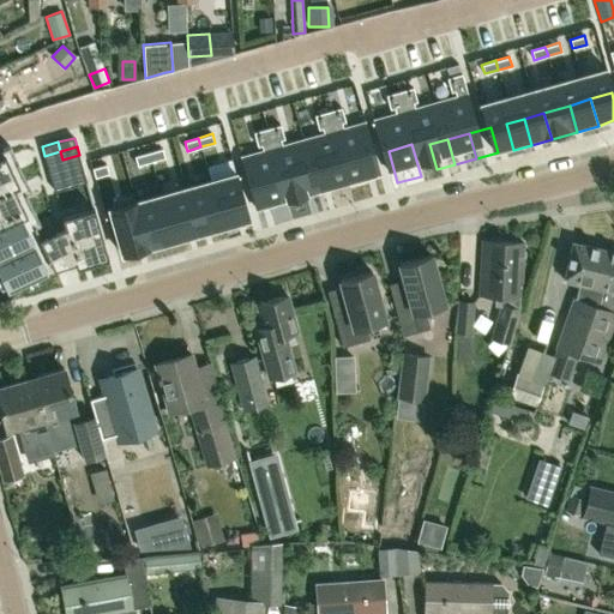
[(162,148),(149,152),(151,161),(164,157),(162,148)]
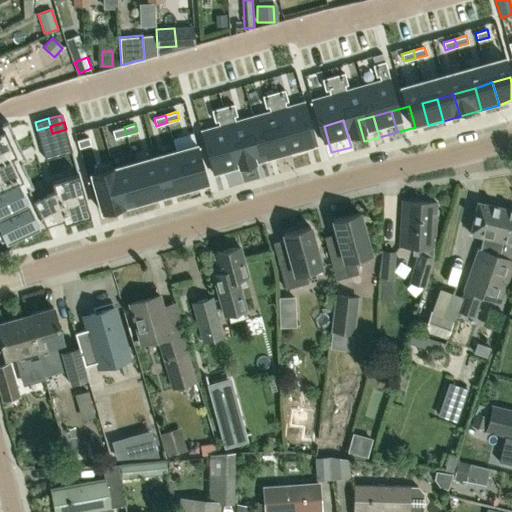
[(52,133),(50,126),(37,130),(39,137),(52,133)]
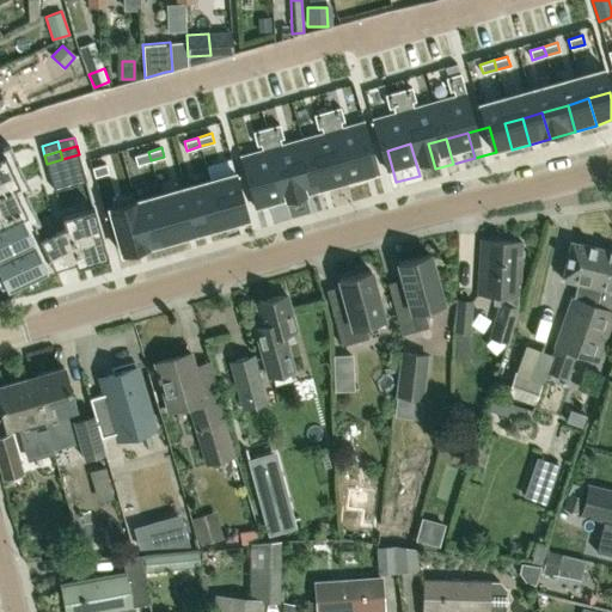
[(387,151),(360,158),(368,190),(396,182),(387,151)]
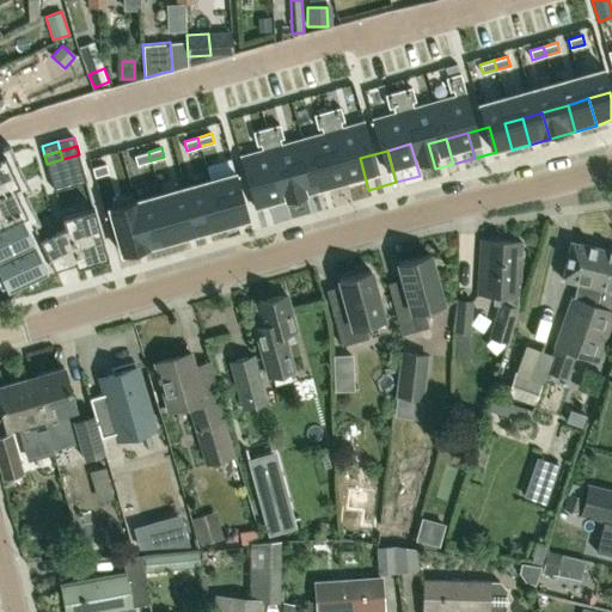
[(151,160),(148,152),(134,155),(136,165),(151,160)]
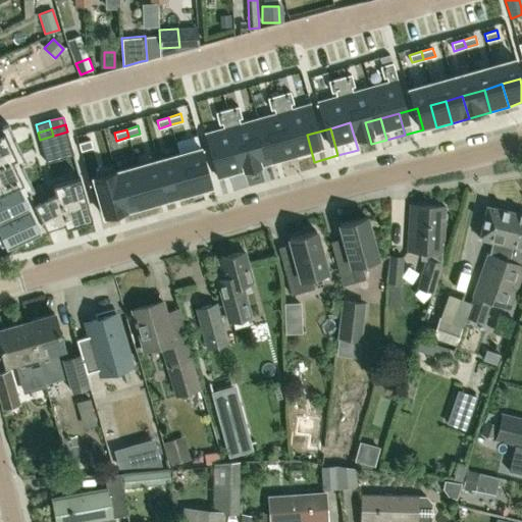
[(69,140),(67,132),(53,136),(56,144),(69,140)]
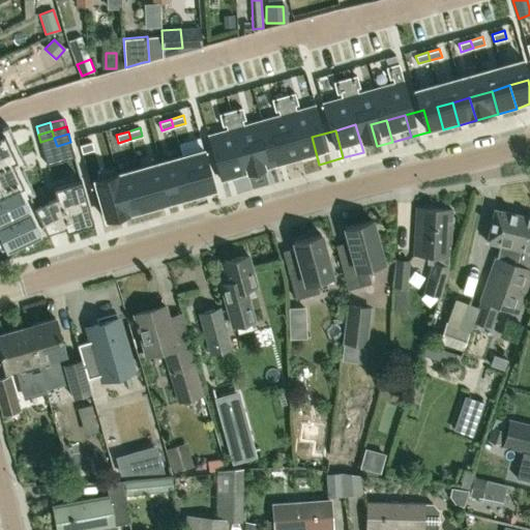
[(312,137),(290,143),(297,171),(319,165),(312,137)]
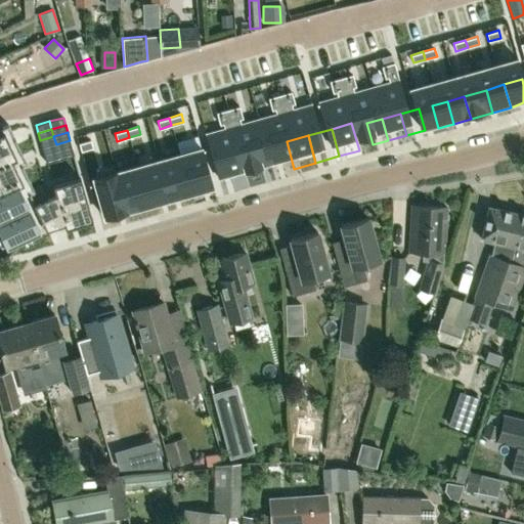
[(56,144),(53,136),(40,140),(42,147),(56,144)]
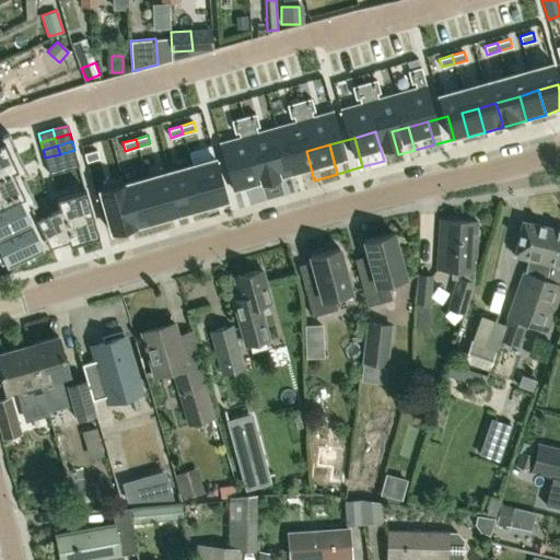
[(77,158),(74,150),(60,154),(62,162),(77,158)]
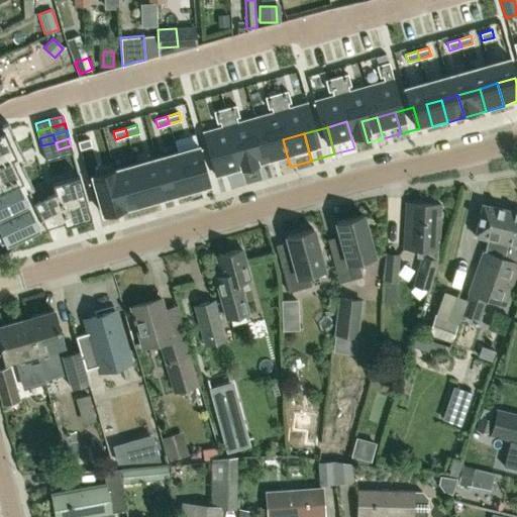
[(92,145),(89,138),(78,141),(80,149),(92,145)]
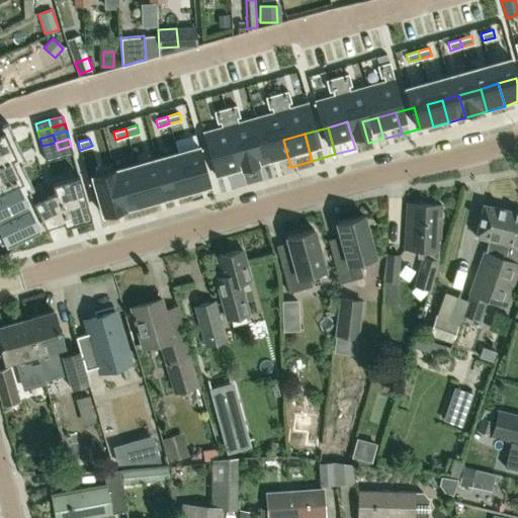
[(283,140),(261,146),(268,173),(290,167),(283,140)]
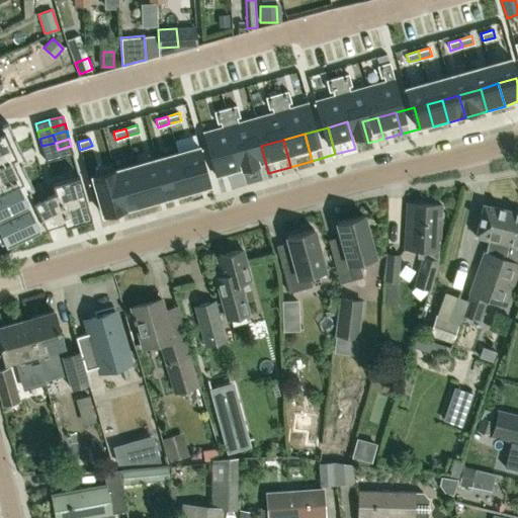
[(58,150),(56,143),(41,146),(44,154),(58,150)]
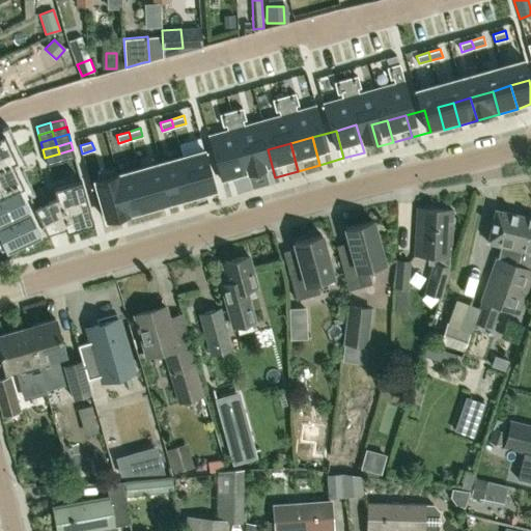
[(250,148),(225,156),(235,189),(260,182),(250,148)]
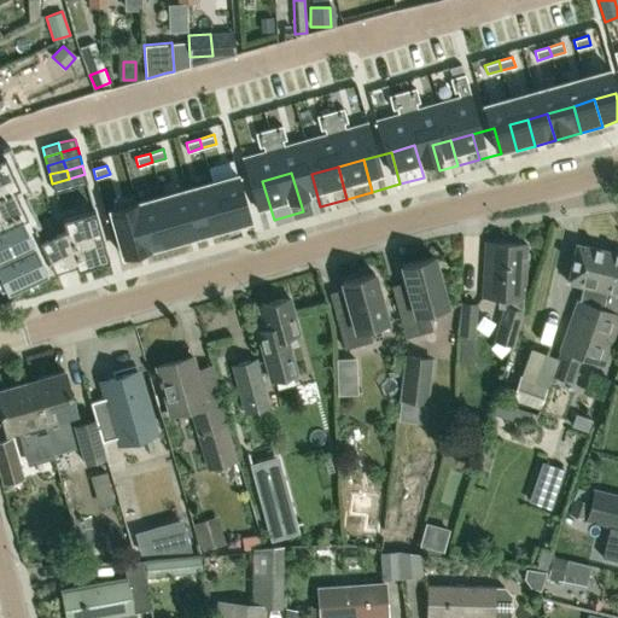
[(87,184),(85,174),(69,179),(71,187),(87,184)]
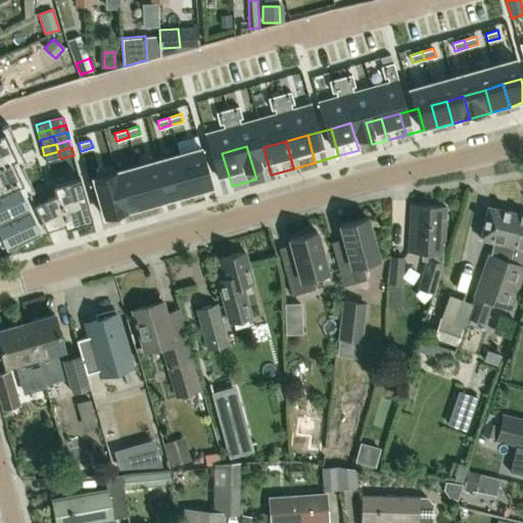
[(60,158),(58,151),(44,155),(46,162),(60,158)]
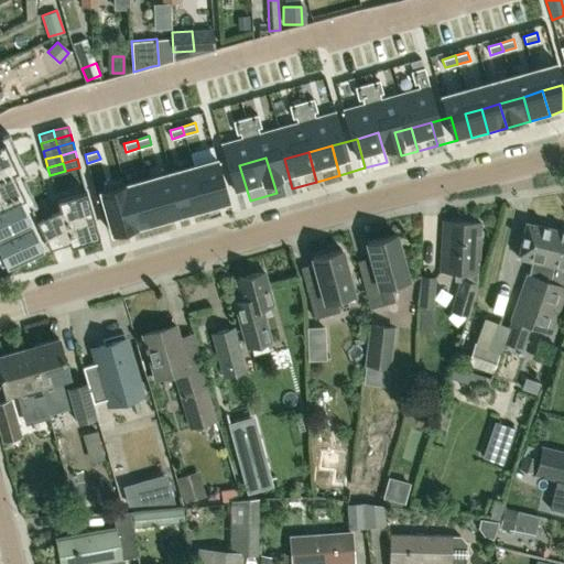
[(239,165),(214,173),(224,208),(250,201),(239,165)]
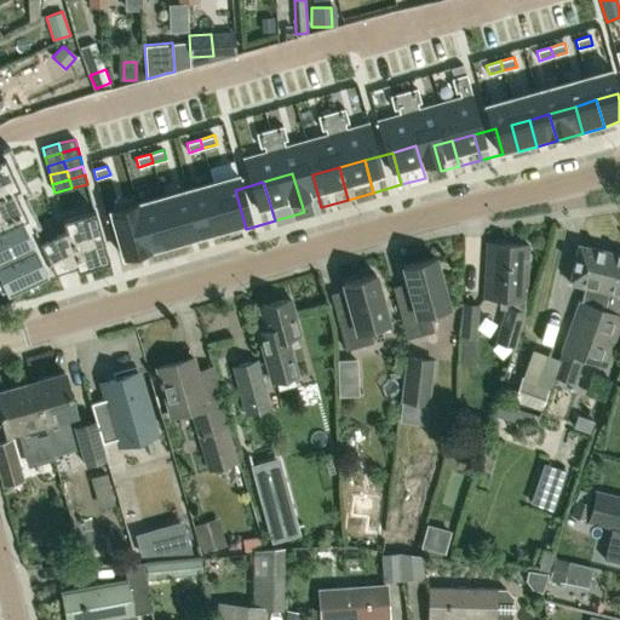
[(235,190),(206,199),(217,237),(246,229),(235,190)]
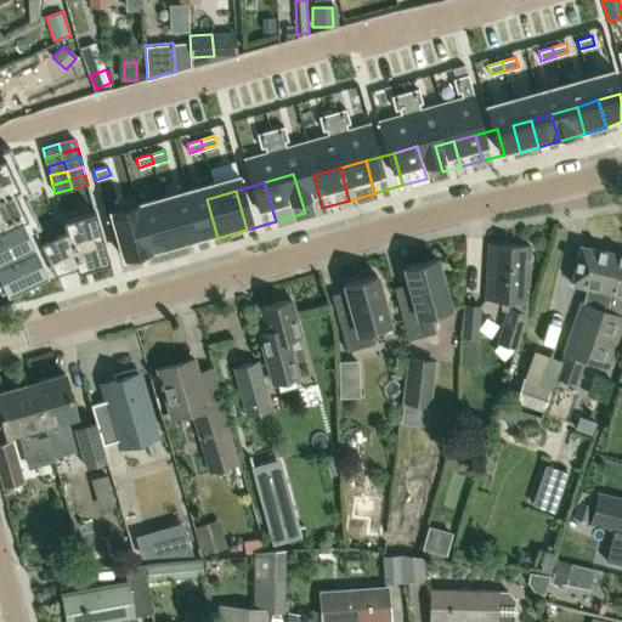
[(207,199),(180,208),(192,246),(218,238),(207,199)]
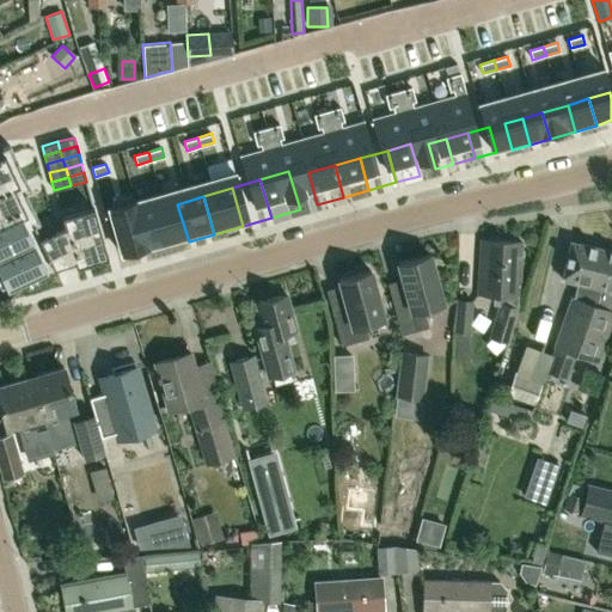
[(14,197),(0,201),(0,240),(8,262),(65,243),(57,226),(41,233),(44,242),(30,246),(14,197)]
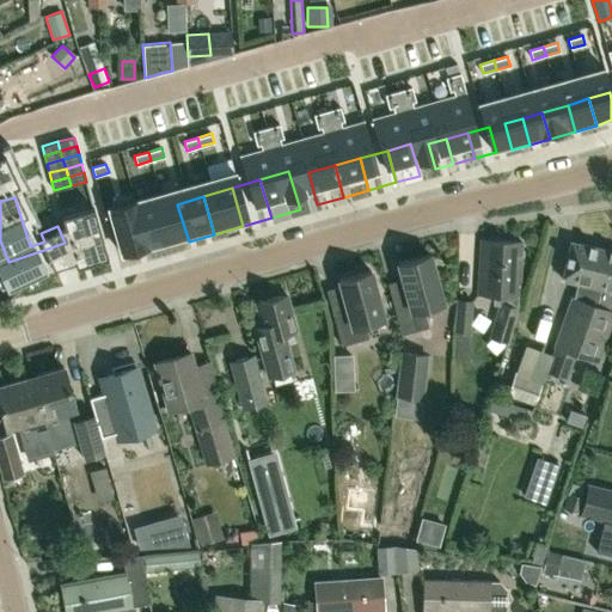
[(177,204),(151,212),(163,250),(189,242),(177,204)]
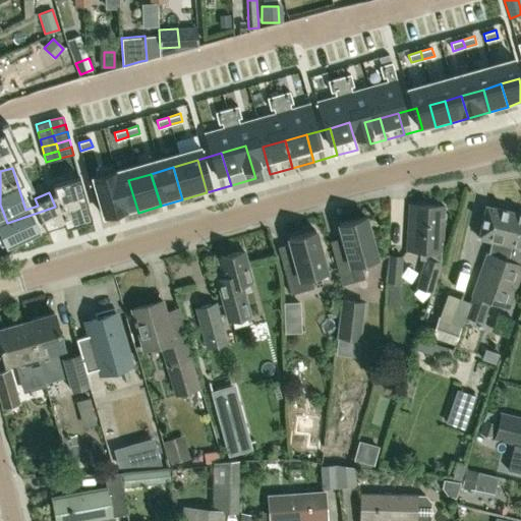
[(442,246),(445,207),(409,205),(407,244),(407,250),(421,251),(420,258),(425,259),(421,276),(417,288),(432,292),(436,280),(441,262),(441,246),(442,246)]
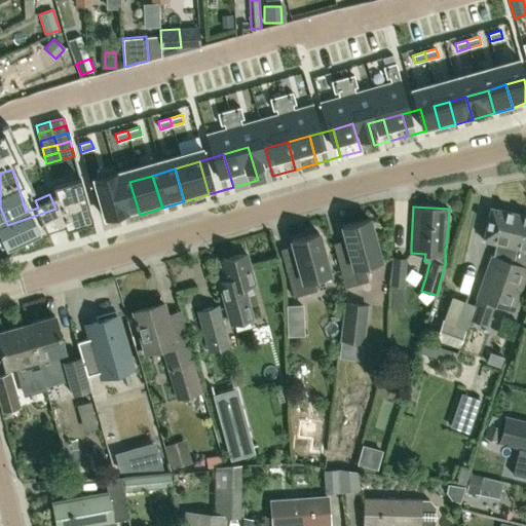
[(513,264),(518,249),(525,215),(491,209),(484,240),(497,243),(494,256),(492,255),(478,299),(491,304),(492,304),(499,287),(500,287),(510,263),(513,264)]
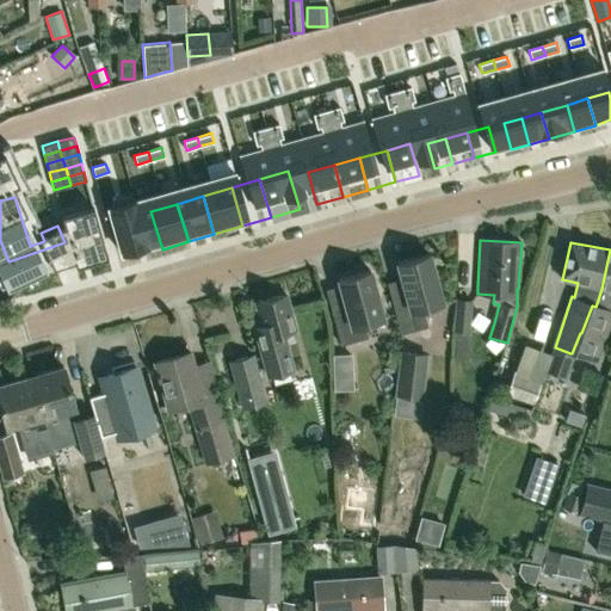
[(580,333),(572,353),(593,360),(602,339),(610,313),(610,309),(610,250),(602,289),(596,307),(592,306),(581,333),(580,333)]
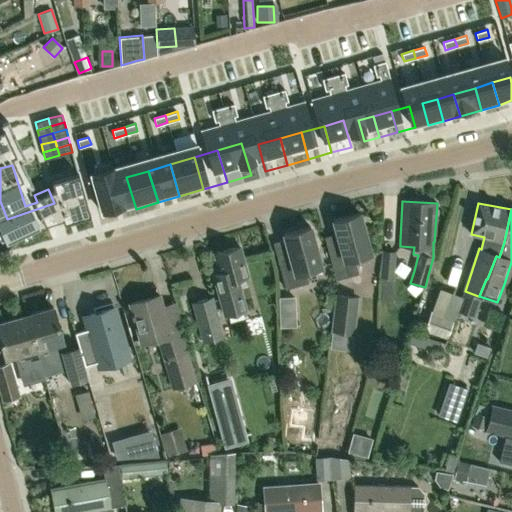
[(349,276),(359,273),(355,257),(371,252),(360,212),(333,219),(349,276)]
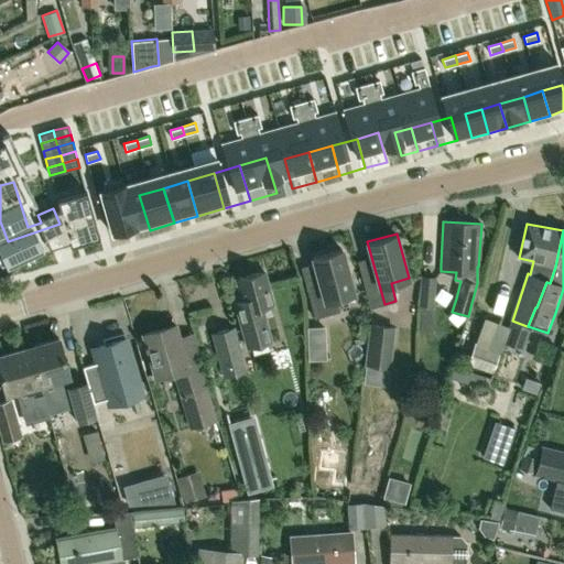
[(316,317),(339,311),(336,297),(355,293),(343,249),(313,257),(320,282),(307,285),(316,317)]
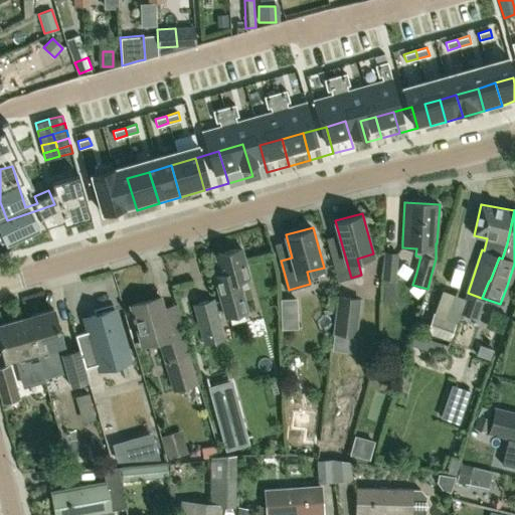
[(215,253),(220,273),(215,275),(226,317),(232,315),(248,311),(244,298),(242,298),(238,280),(249,277),(241,246),(215,253)]
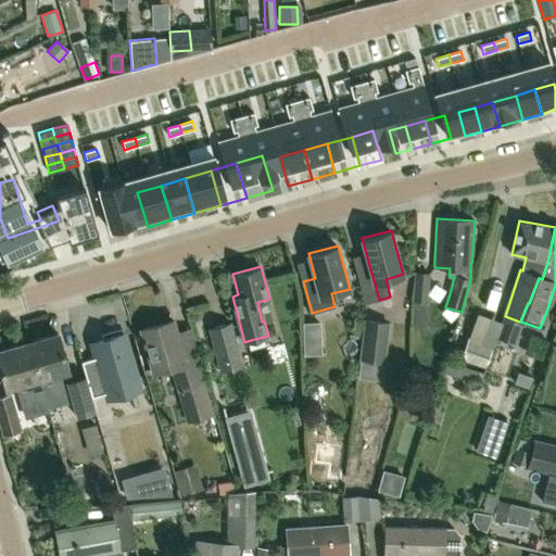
[(426,301),(428,274),(414,273),(412,300),(426,301)]
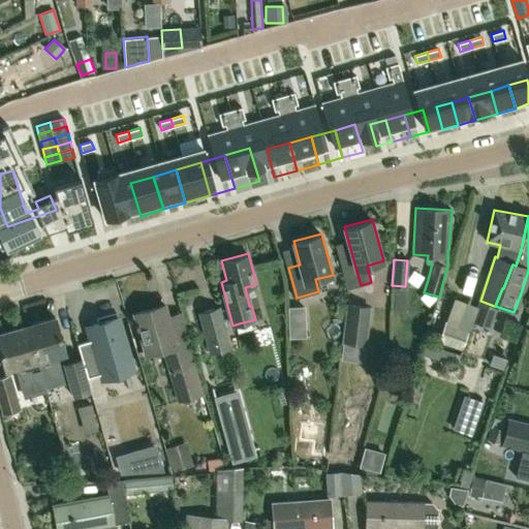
[(488,324),(494,306),(480,301),(474,320),(488,324)]
